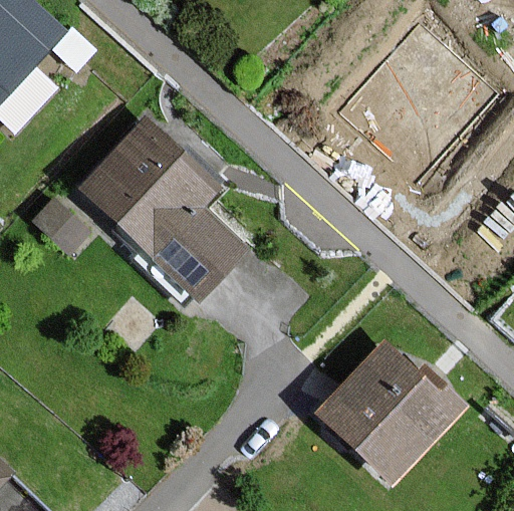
[(0,0),(0,104),(66,31),(30,0),(0,0)]
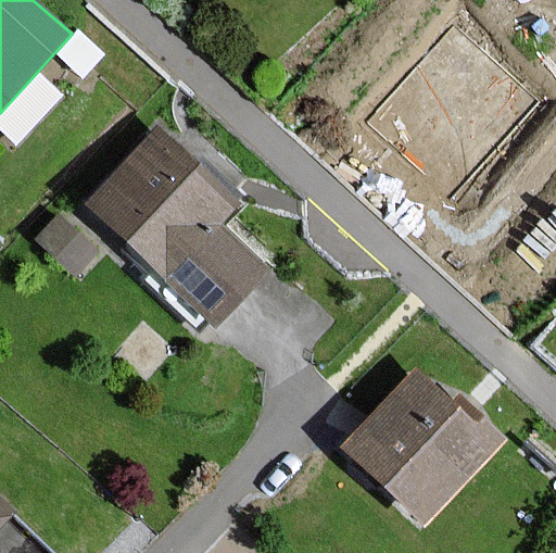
[(535,98),(453,24),(369,120),(452,192),(535,98)]
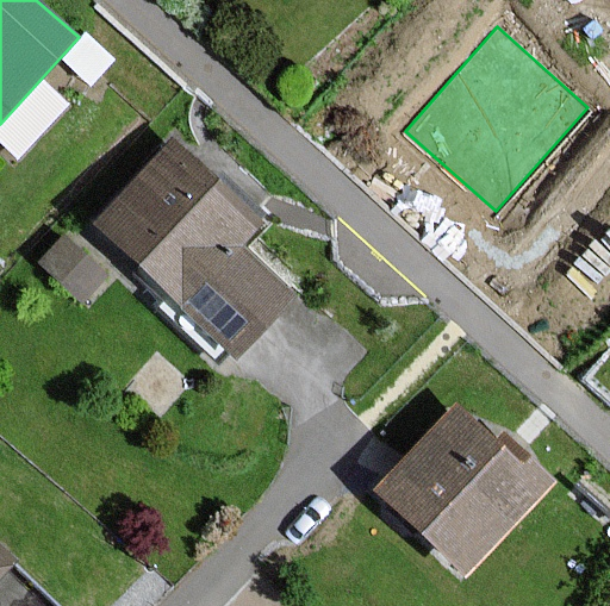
[(256,222),(168,136),(88,218),(226,353),(281,295),(231,247),(256,222)]
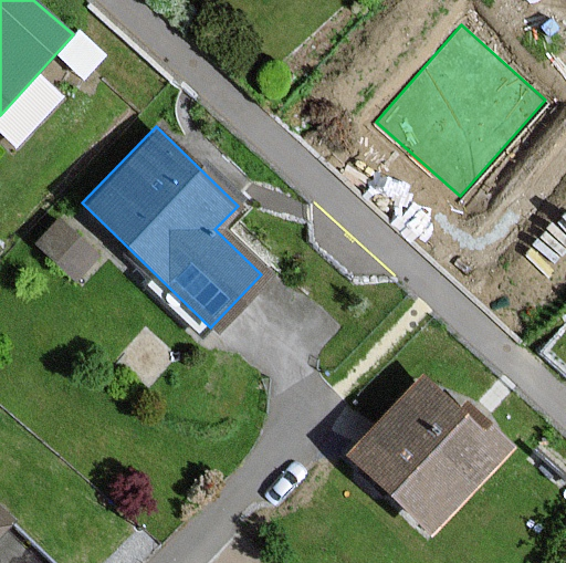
[(108,261),(64,220),(41,244),(85,287),(108,261)]
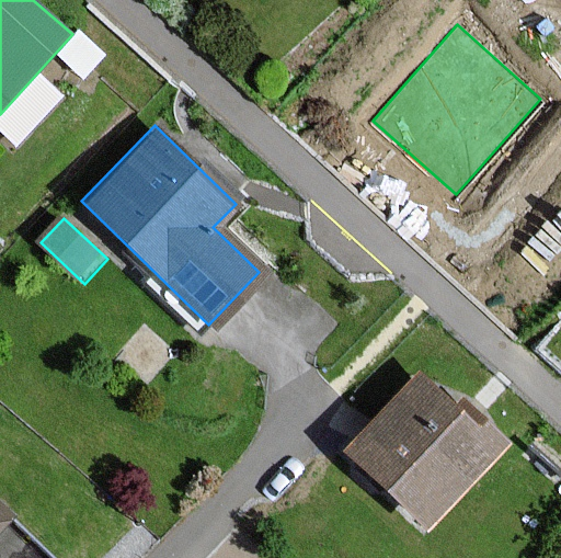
[(420,371),(345,452),(426,526),(501,445),(420,371)]
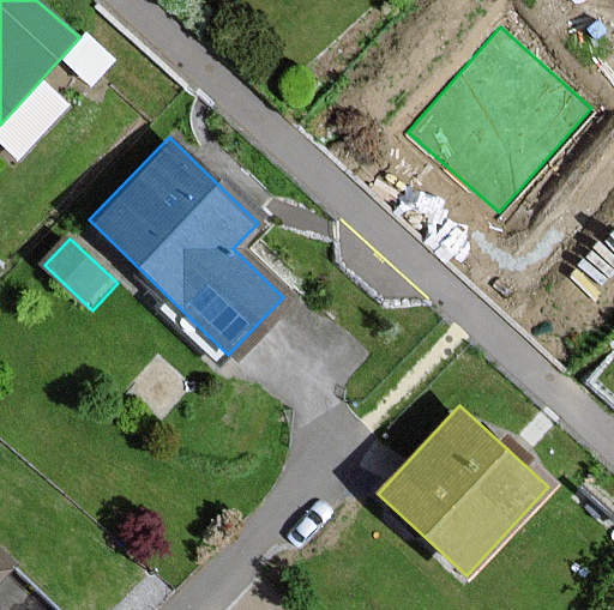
[(0,572),(12,560),(0,548),(0,572)]
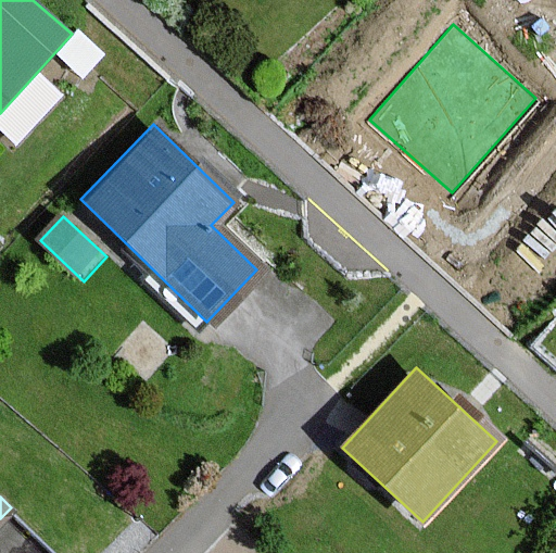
All buildings are outlined.
